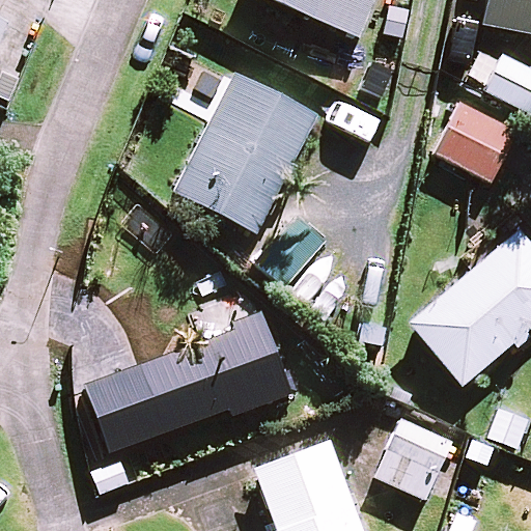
[(271,0),(319,21),(328,0),(271,0)]
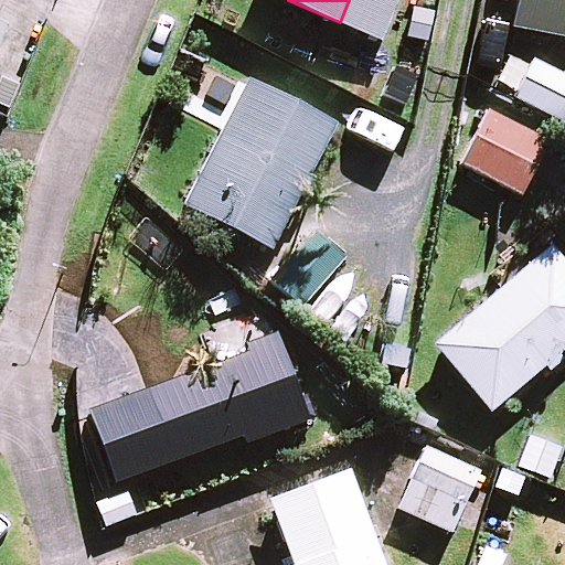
[(349,0),(340,22),(383,40),(398,0),(349,0)]
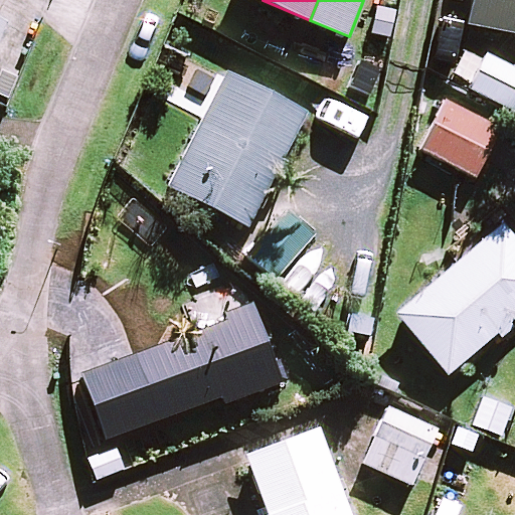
[(514,0),(476,0),(472,23),(514,31),(514,0)]
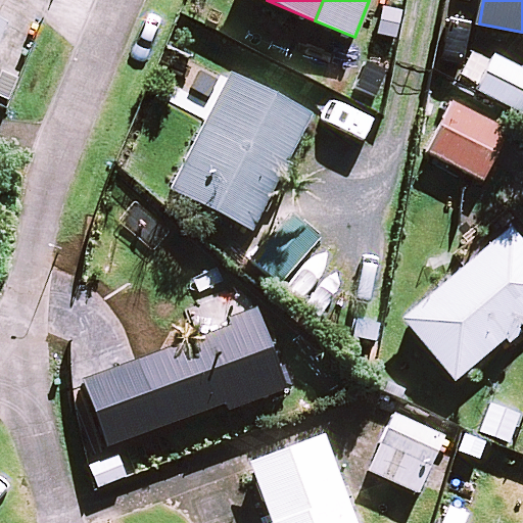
[(522,67),(493,54),(476,89),(522,112),(522,67)]
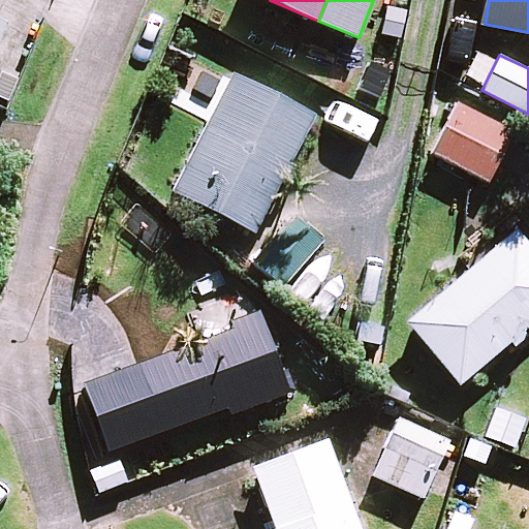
[(316,114),(235,72),(174,190),(255,232),(316,114)]
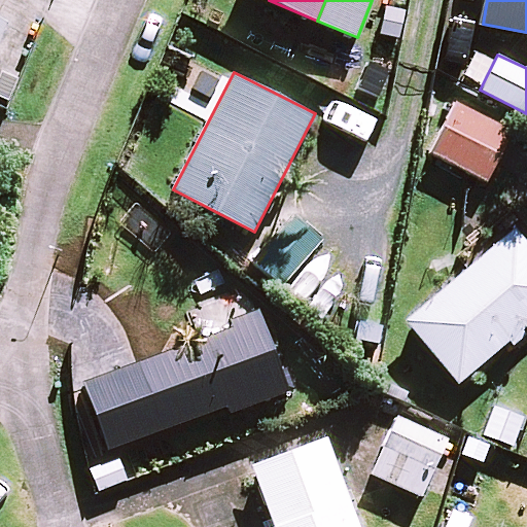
[(513,130),(456,101),(430,152),(487,181),(513,130)]
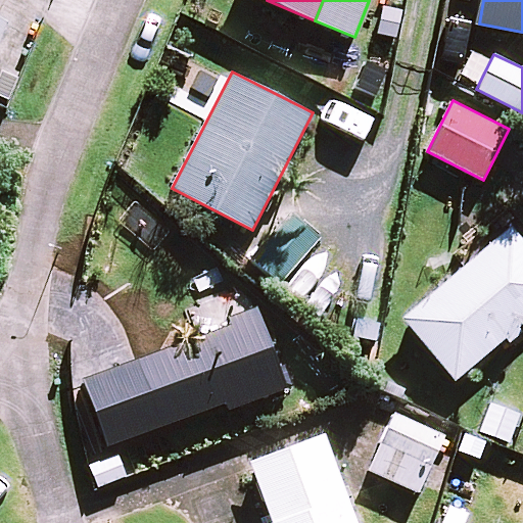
[(320,239),(289,212),(249,257),(280,284),(320,239)]
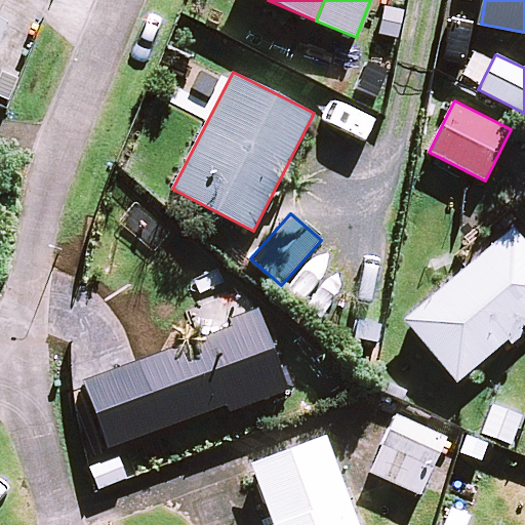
[(508,339),(511,344),(524,332),(521,328),(524,324),(524,239),(514,226),(403,319),(456,381),(508,339)]
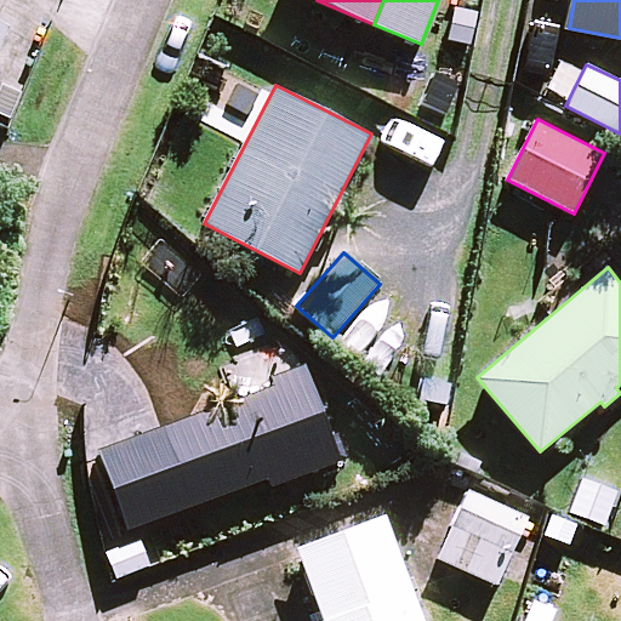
[(189,501),(191,506),(266,479),(268,488),(340,462),(306,366),(271,379),(273,387),(163,427),(166,438),(189,501)]
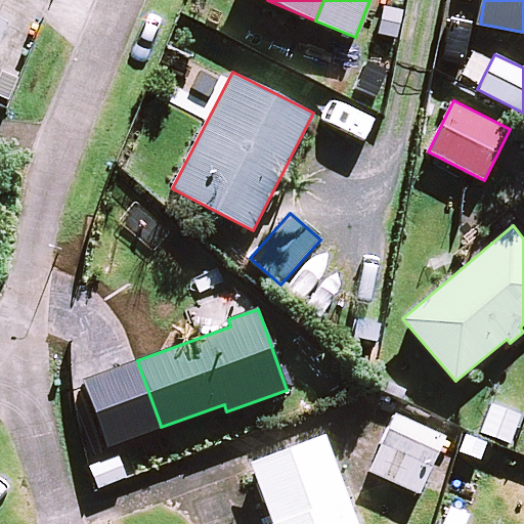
[(160,423),(140,369),(113,380),(131,433),(160,423)]
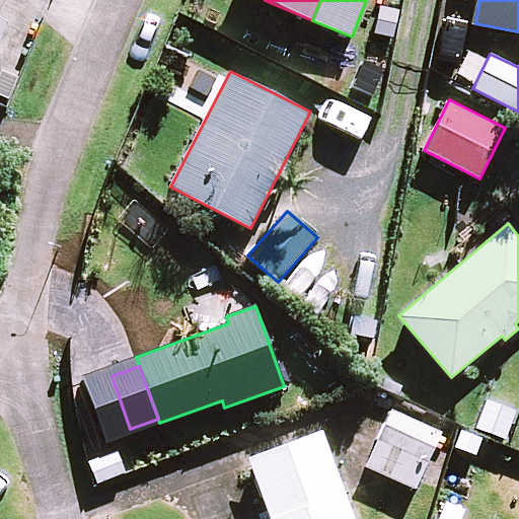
[(367,467),(419,490),(444,431),(392,409),(367,467)]
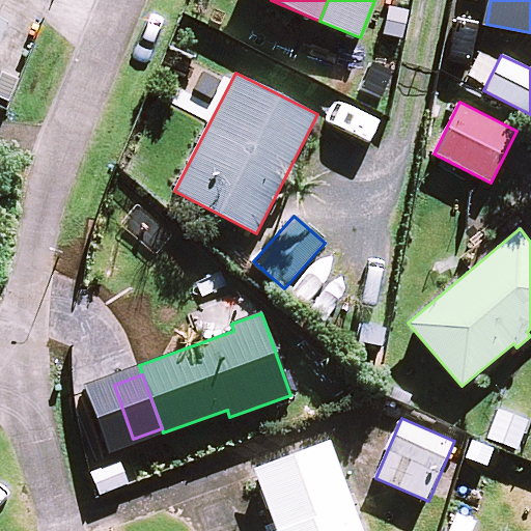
[(363,530),(331,441),(254,468),(277,530),(275,530),(363,530)]
